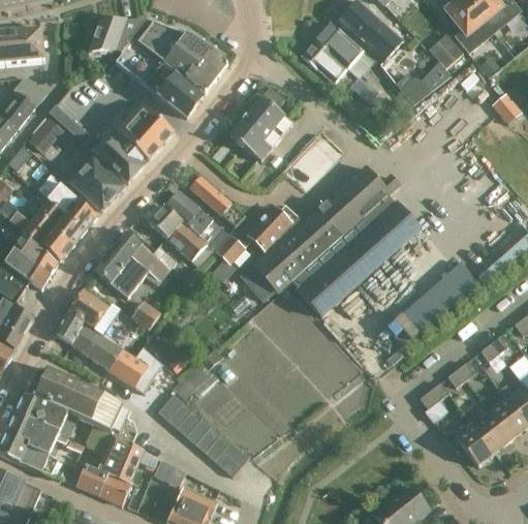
[(351,4),(337,21),(352,34),(381,61),(396,44),(402,38),(359,0),(354,0),(351,4)]
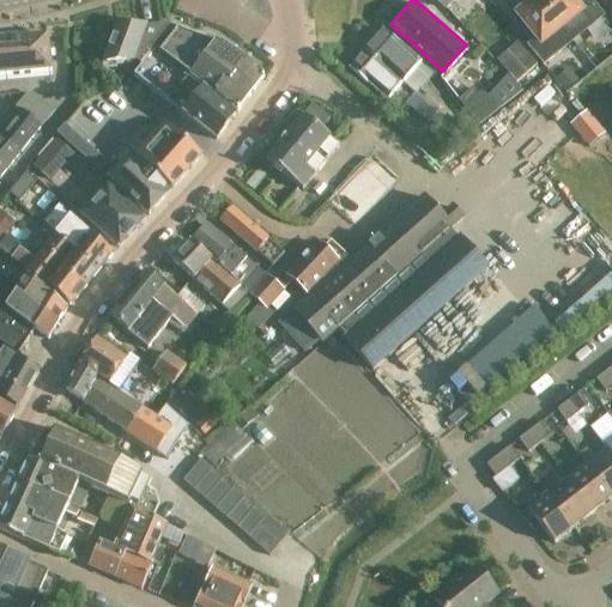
[(545,46),(565,30),(540,0),(527,0),(515,10),(545,46)]
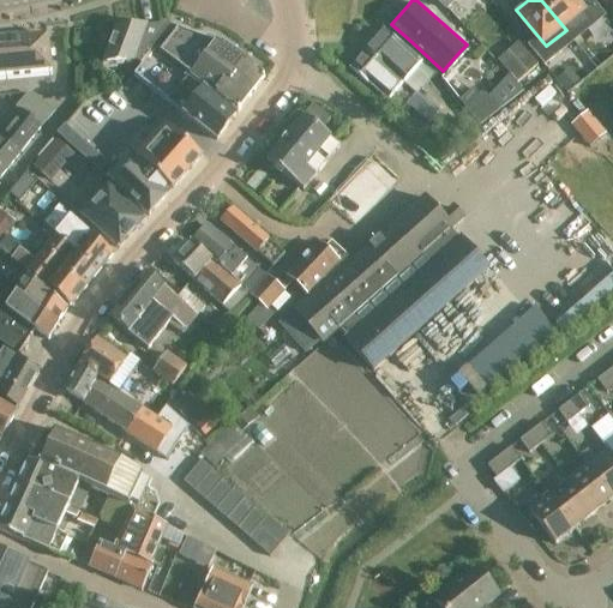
[(541,0),(566,30),(596,5),(593,0),(578,0),(577,1),(576,0),(541,0)]
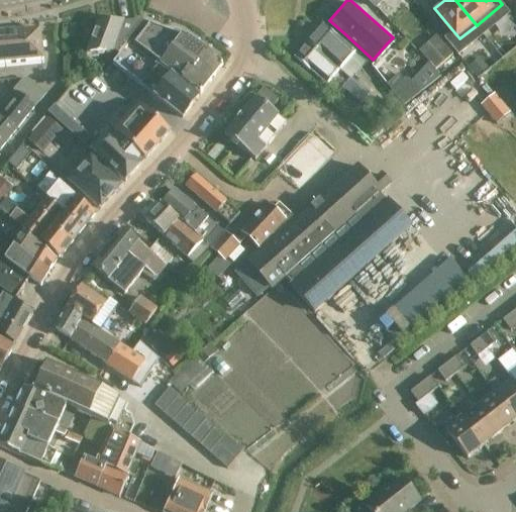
[(117,52),(128,36),(127,35),(140,17),(97,20),(86,50),(106,49),(111,48),(112,46),(117,52)]
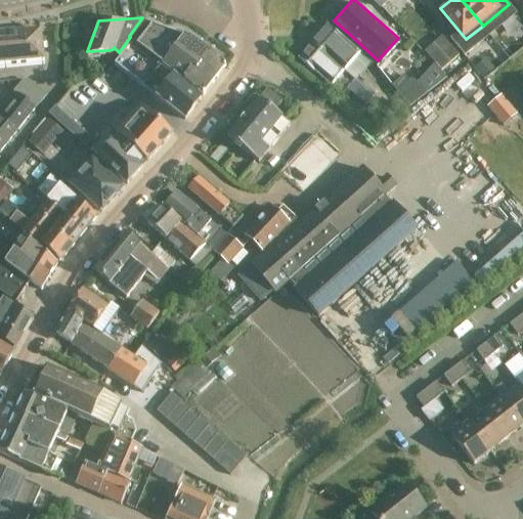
[(185,80),(202,92),(225,62),(208,49),(185,33),(142,17),(129,36),(130,37),(161,60),(185,80)]
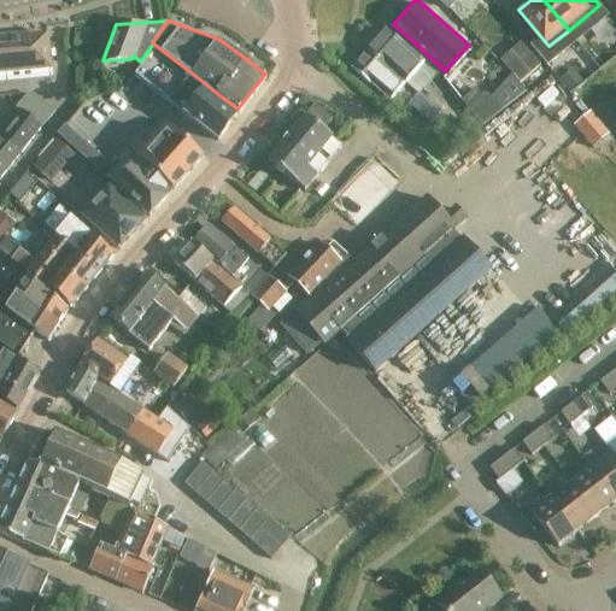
[(385,25),(367,46),(399,76),(398,77),(403,82),(415,92),(409,99),(415,104),(414,105),(438,128),(447,118),(439,110),(440,109),(418,89),(435,70),(423,59),(403,41),(403,42),(385,25)]
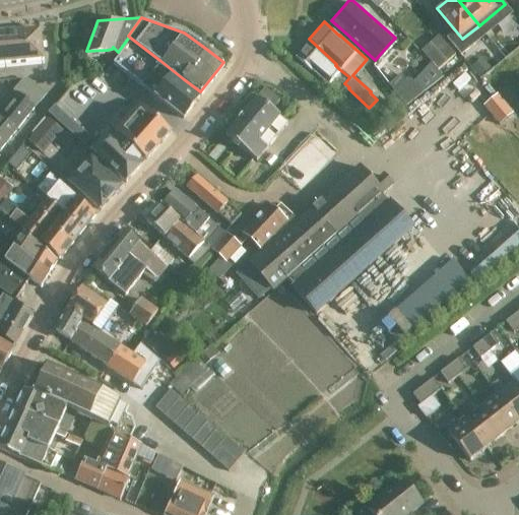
[(40,26),(0,29),(0,63),(43,60),(40,26)]
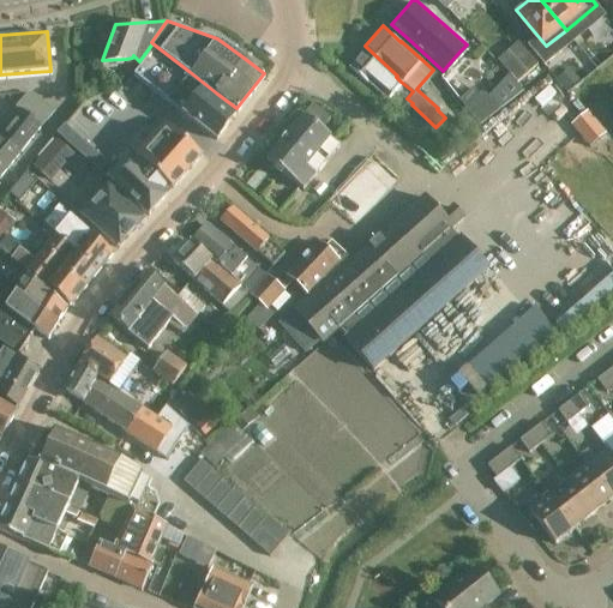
[(502,62),(517,83),(544,62),(548,67),(552,64),(532,38),(502,62)]
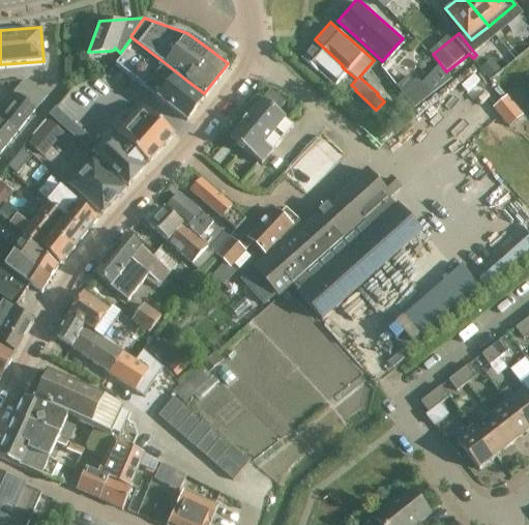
[(120,53),(114,61),(145,84),(147,82),(160,64),(163,61),(131,37),(120,53)]
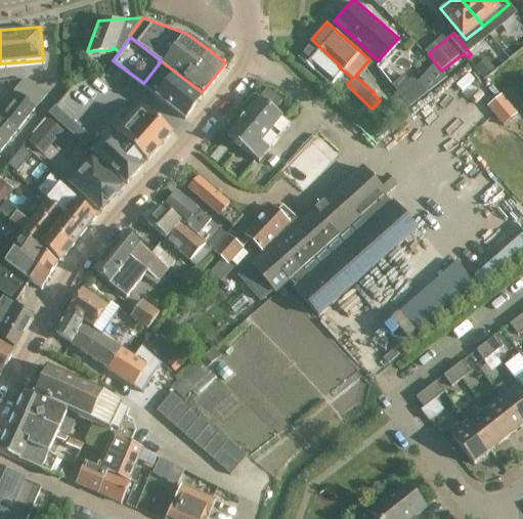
[(330,84),(342,70),(338,66),(339,65),(311,39),(297,54),(321,77),(330,84)]
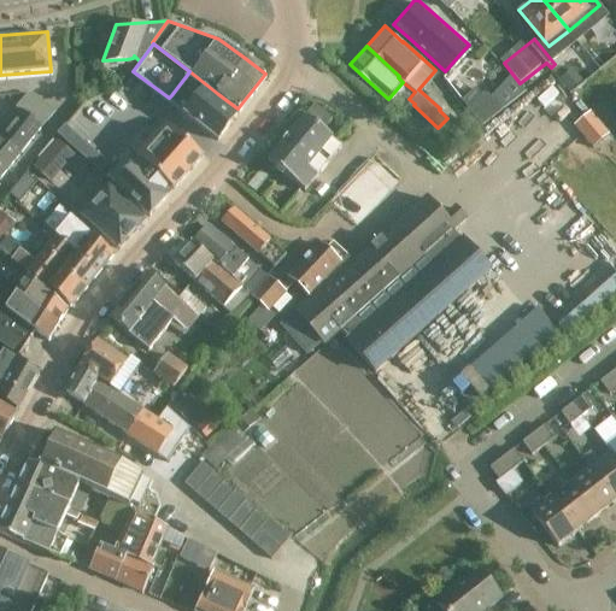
[(579,78),(570,68),(559,76),(568,87),(579,78)]
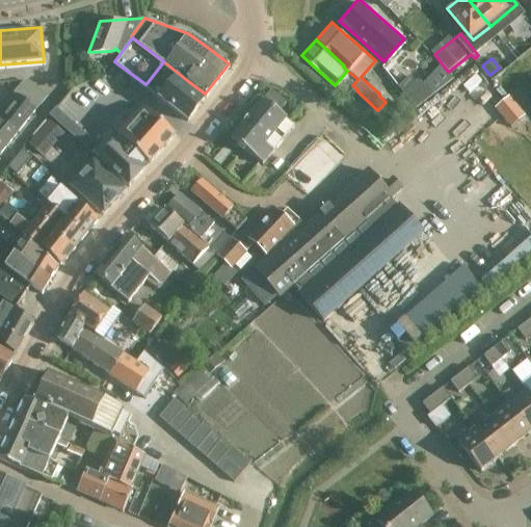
[(419,81),(396,59),(386,69),(407,90),(403,94),(414,105),(426,93),(418,82),(419,81)]
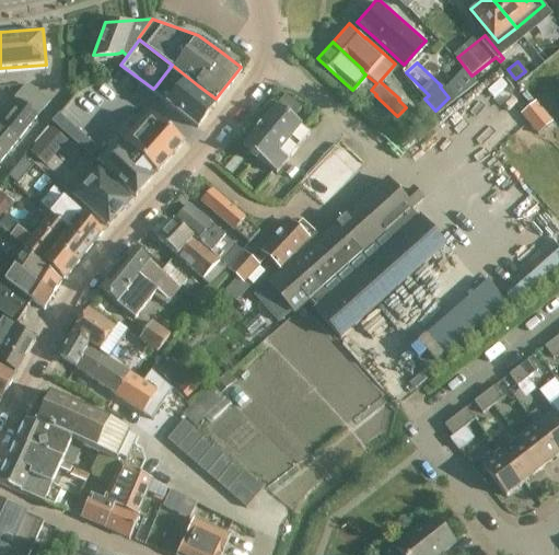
[(153,89),(152,91),(179,111),(197,124),(214,102),(197,89),(170,68),(155,87),(153,89)]
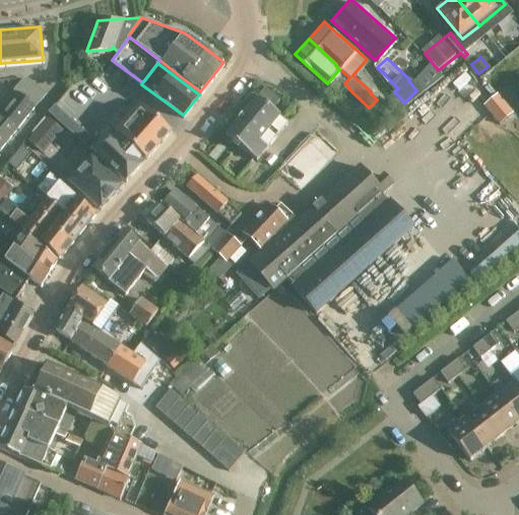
[(76,68),(64,69),(64,77),(77,76),(76,68)]
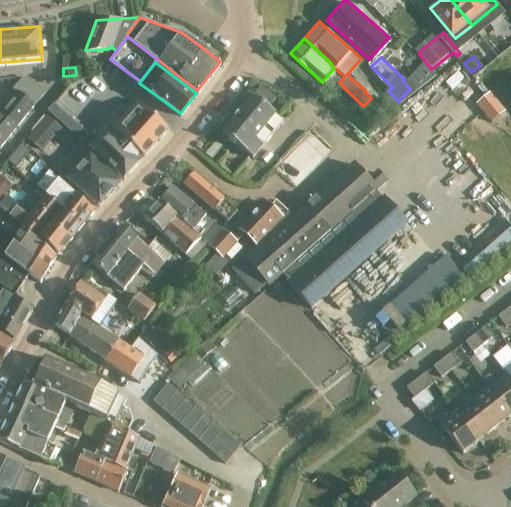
[(0,112),(15,125),(43,90),(28,77),(21,75),(11,87),(14,89),(0,107),(0,112)]
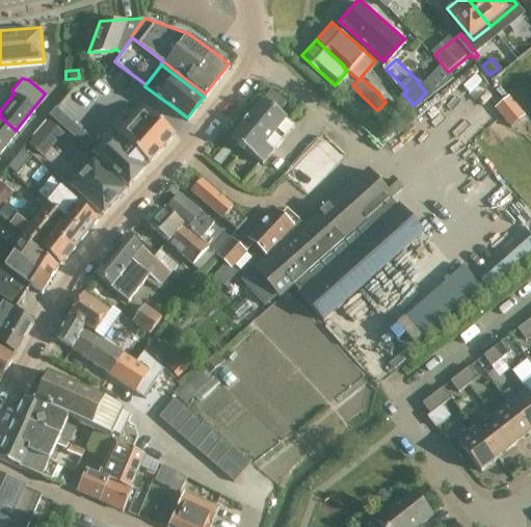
[(530,101),(520,85),(494,105),(508,122),(523,111),(525,113),(530,108),(530,101)]
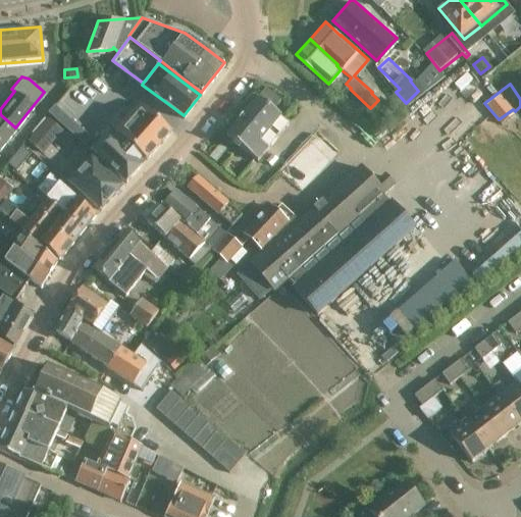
[(225,133),(256,158),(288,120),(256,95),(225,133)]
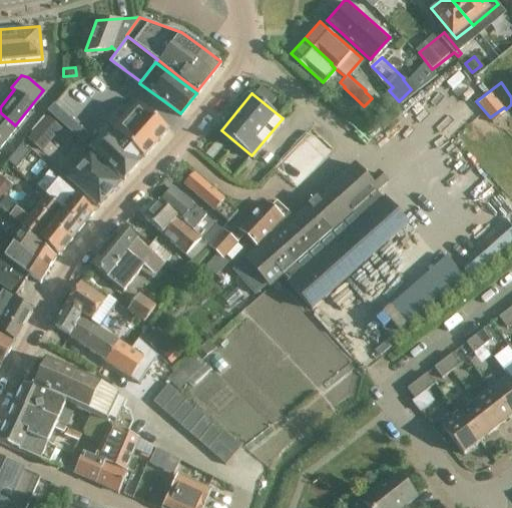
[(140,99),(126,113),(157,141),(171,127),(140,99)]
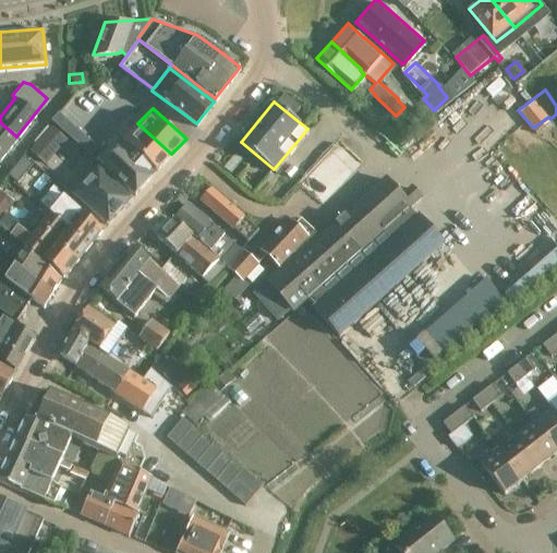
[(58,109),(50,118),(63,129),(89,153),(97,144),(71,121),(58,109)]
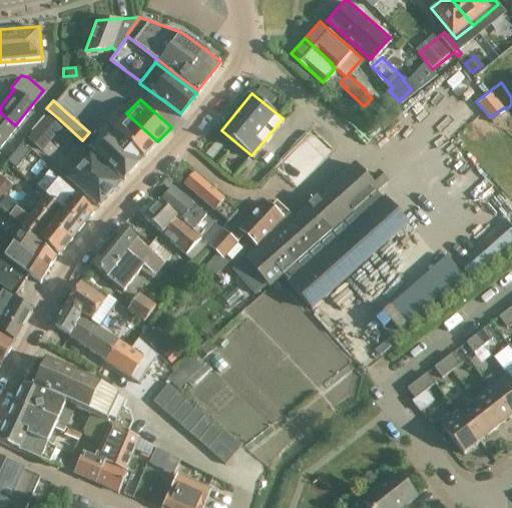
[(374,109),(362,119),(368,128),(383,120),(374,109)]
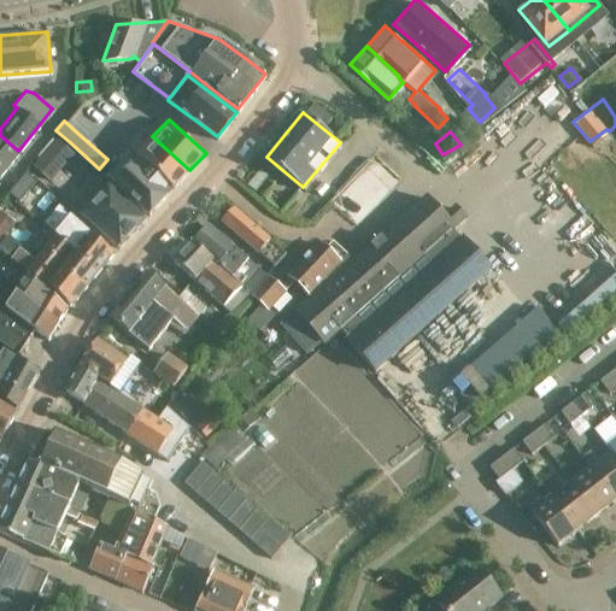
[(0,172),(18,151),(0,135),(0,172)]
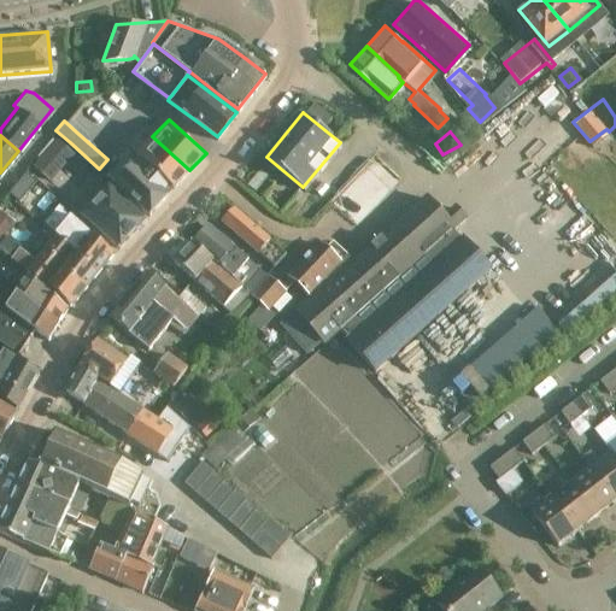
[(56,136),(31,164),(48,178),(60,164),(72,150),(56,136)]
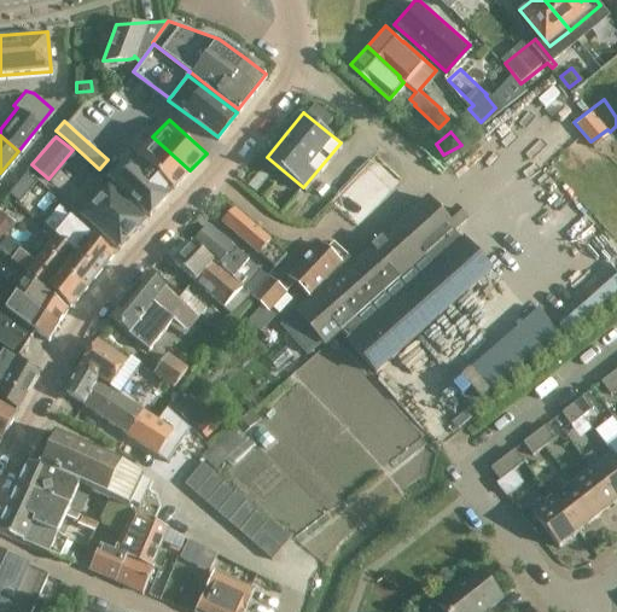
[(152,137),(137,152),(173,187),(190,170),(152,137)]
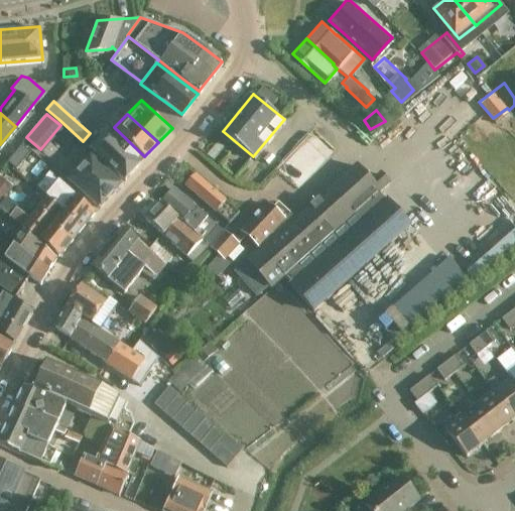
[(313,126),(277,166),(296,185),(334,146),(313,126)]
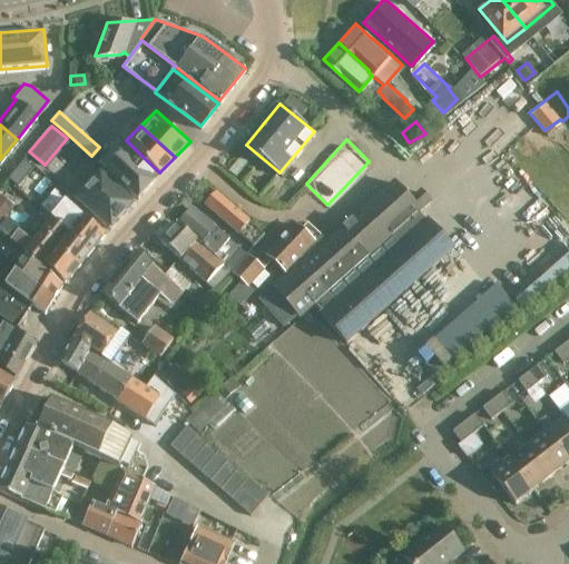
[(128,145),(105,169),(136,198),(137,197),(153,180),(159,172),(128,145)]
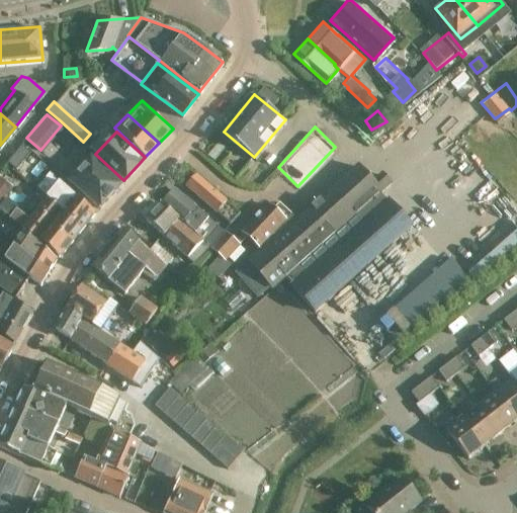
[(217,139),(205,153),(212,158),(224,145),(217,139)]
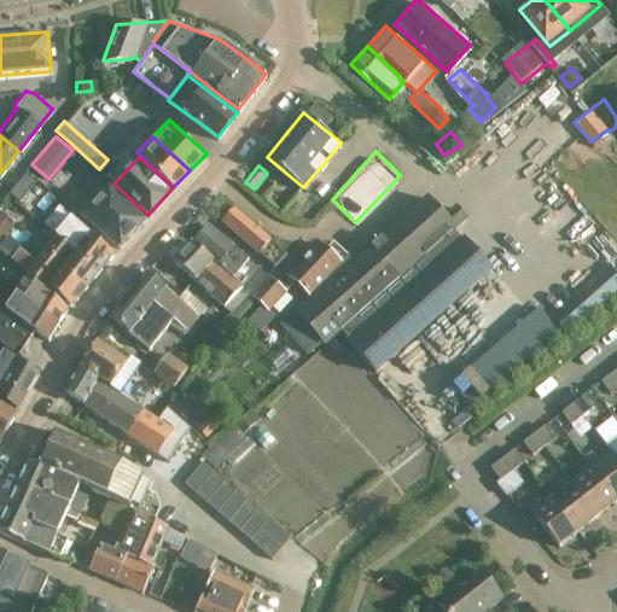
[(24,170),(7,191),(18,199),(35,179),(24,170)]
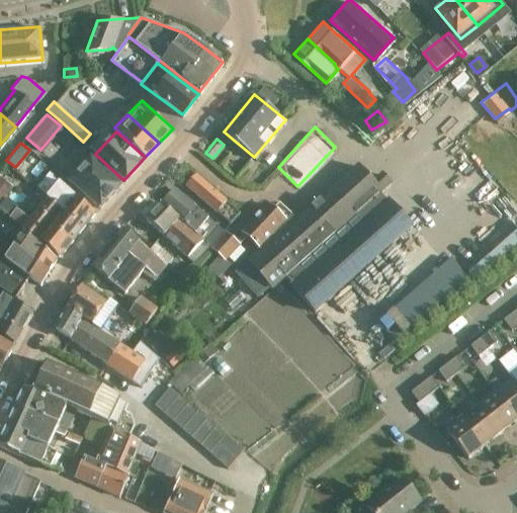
[(92,155),(81,167),(80,168),(75,163),(70,168),(75,173),(69,180),(99,205),(121,182),(106,168),(92,155)]
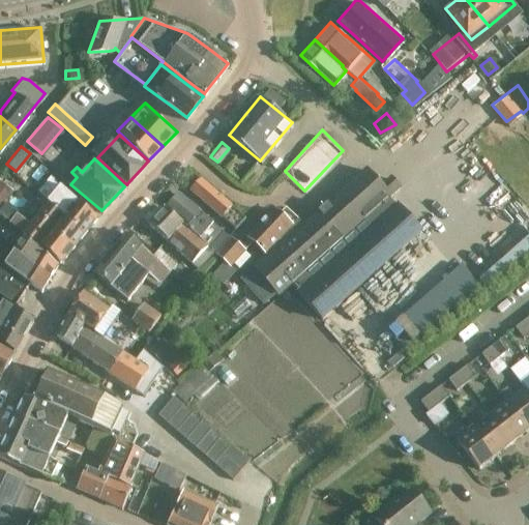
[(285,205),(278,211),(273,207),(247,235),(265,252),(252,263),(278,293),(292,281),(389,195),(399,186),(389,176),(380,184),(365,167),(302,223),(297,216),(285,205)]
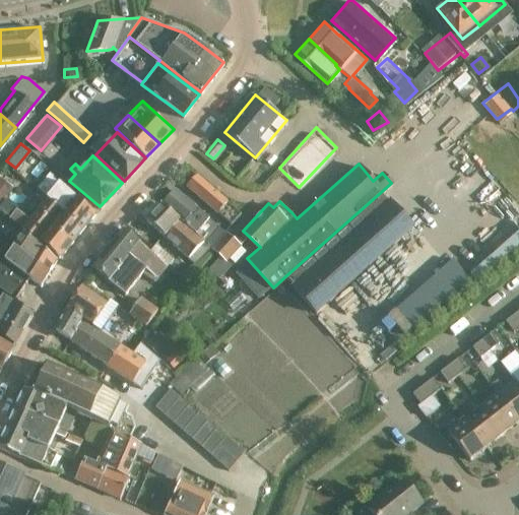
[(51,224),(71,241),(94,211),(49,172),(37,186),(47,194),(63,208),(51,224)]
